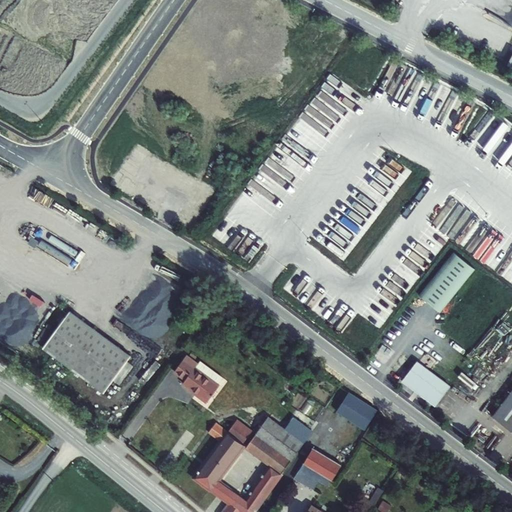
[(364,245),(383,222),(370,211),(351,235),(364,245)]
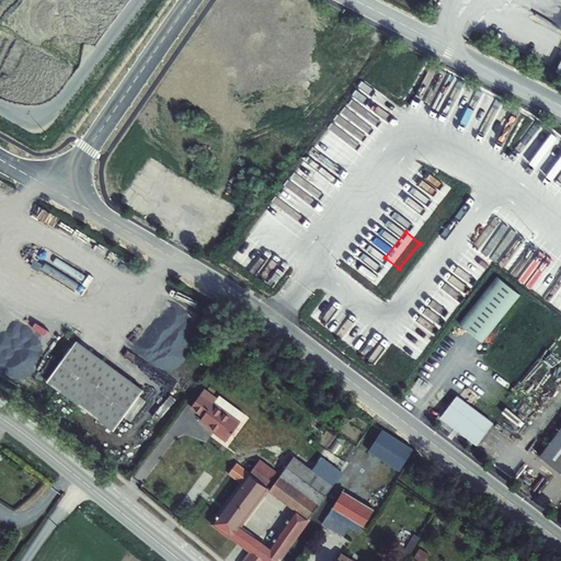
[(71,278),(65,288),(79,296),(90,274),(66,262),(60,272),(71,278)]
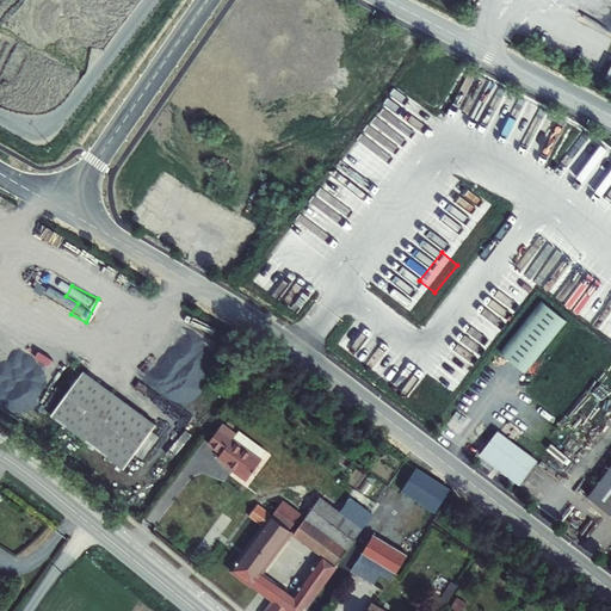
[(568,320),(542,300),(501,351),(528,372),(568,320)]
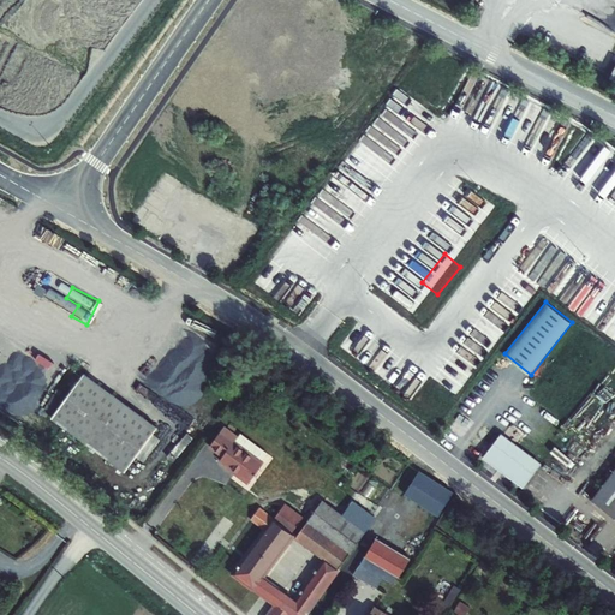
[(477,329),(490,341),(503,327),(490,315),(477,329)]
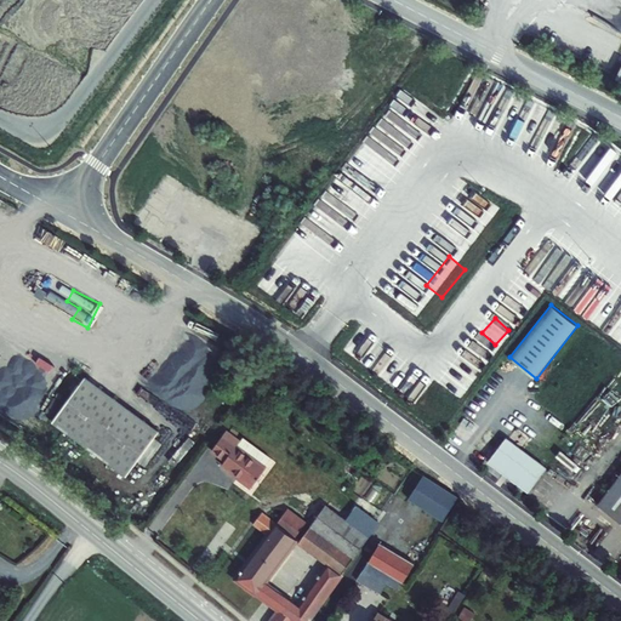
[(448,381),(459,389),(469,375),(457,366),(448,381)]
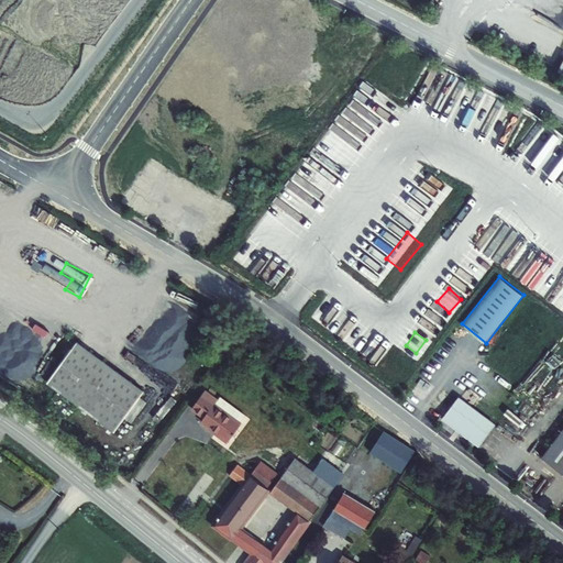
[(45,386),(70,404),(101,360),(76,342),(45,386)]
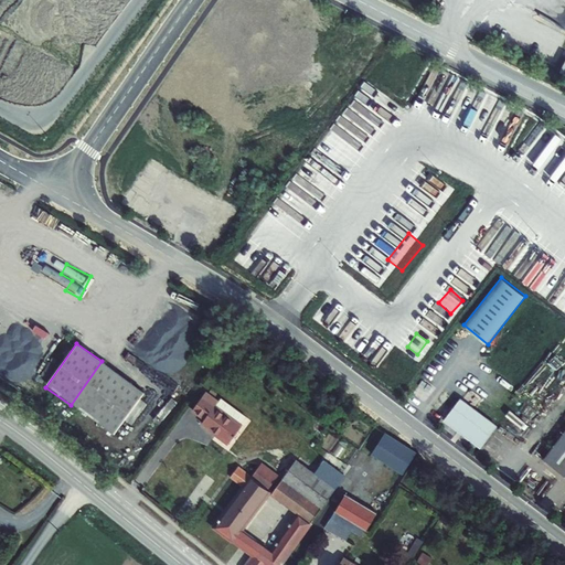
[(145,392),(102,361),(71,405),(113,436),(145,392)]
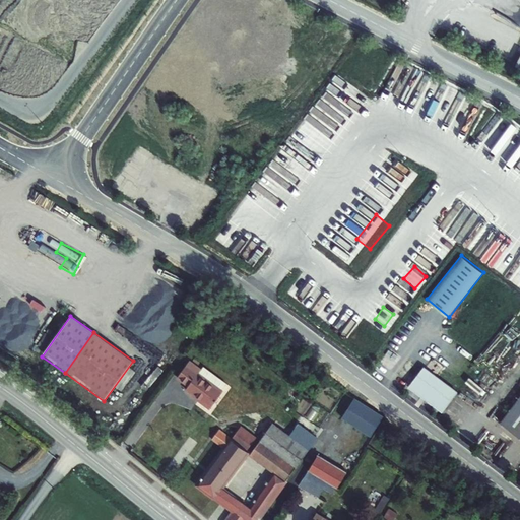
[(204,371),(191,363),(178,381),(188,388),(185,391),(209,408),(228,384),(206,368),(204,371)]
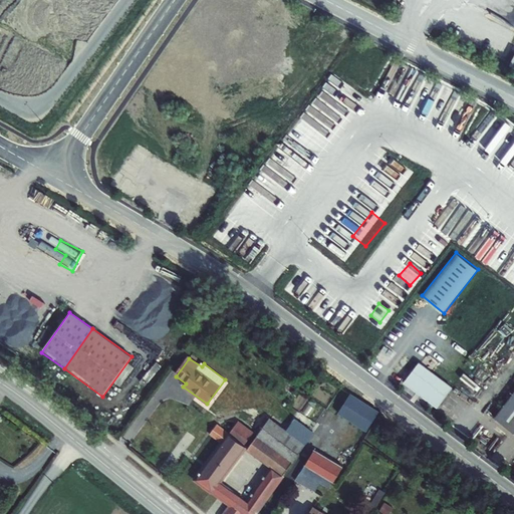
[(405,381),(438,407),(454,387),(420,361),(405,381)]
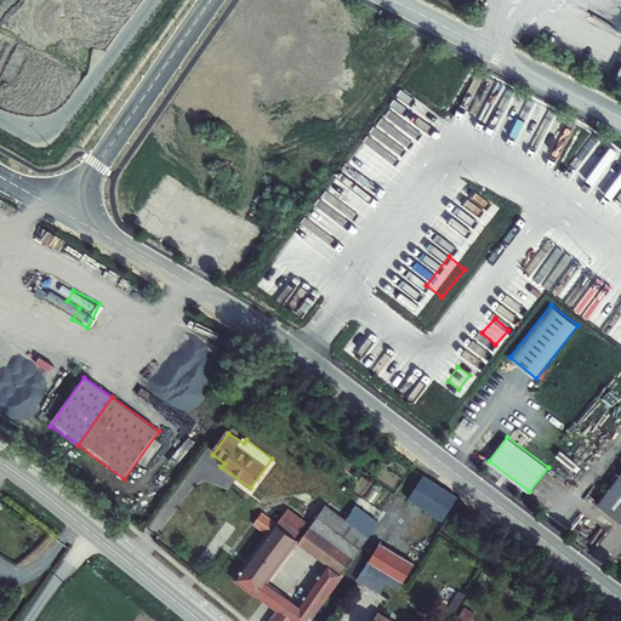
[(438,467),(429,462),(409,495),(445,517),(460,493),(433,476),(438,467)]
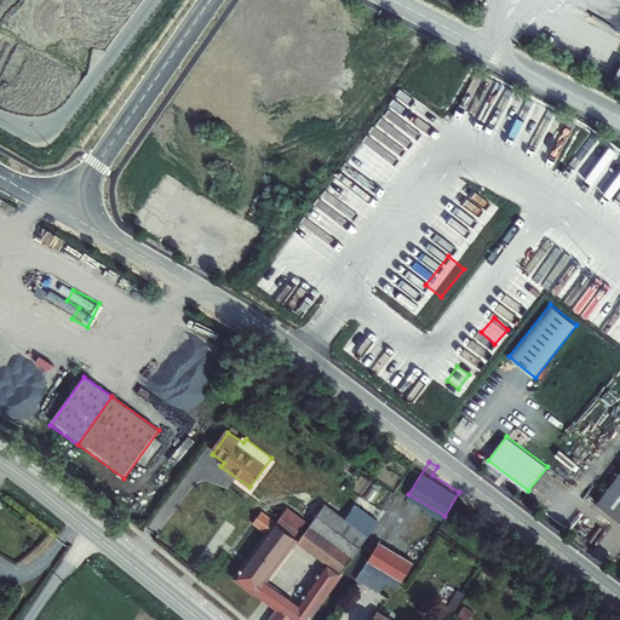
[(619,471),(598,501),(619,517),(619,471)]
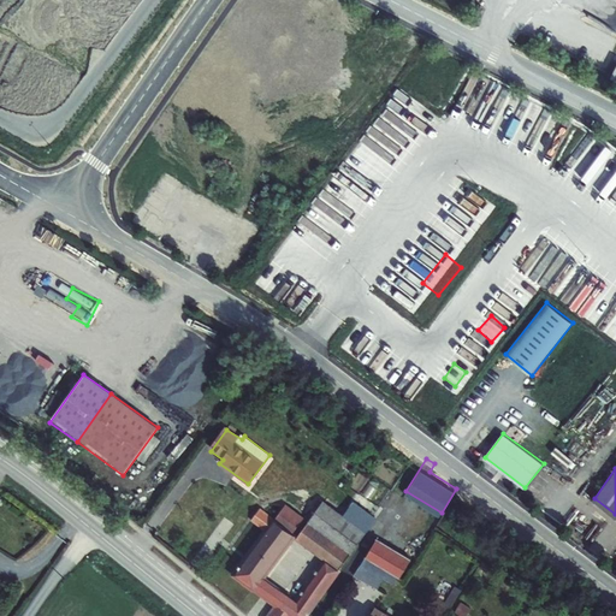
[(303,615),(373,514),(349,498),(339,513),(320,501),(307,520),(303,519),(291,535),(320,555),(291,597),(258,574),(288,529),(271,517),(262,531),(232,575),(276,605),(291,615),(292,615),(303,615)]
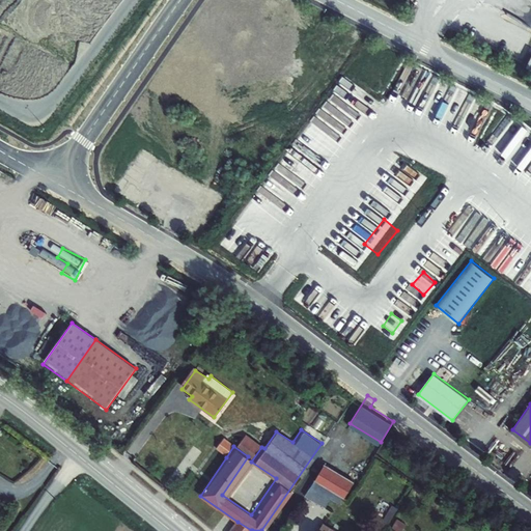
[(221,439),(214,449),(226,457),(233,446),(221,439)]
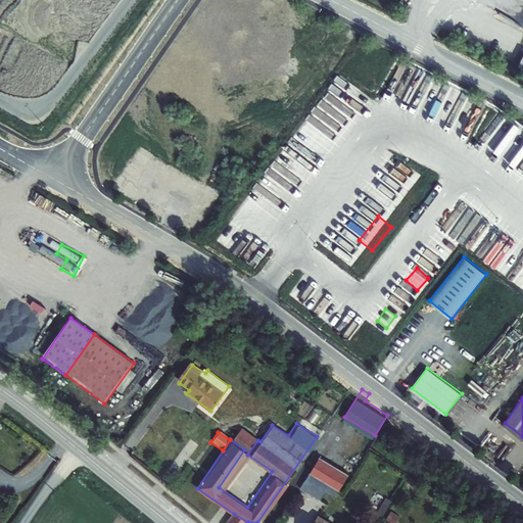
[(235,432),(230,439),(244,449),(249,441),(235,432)]
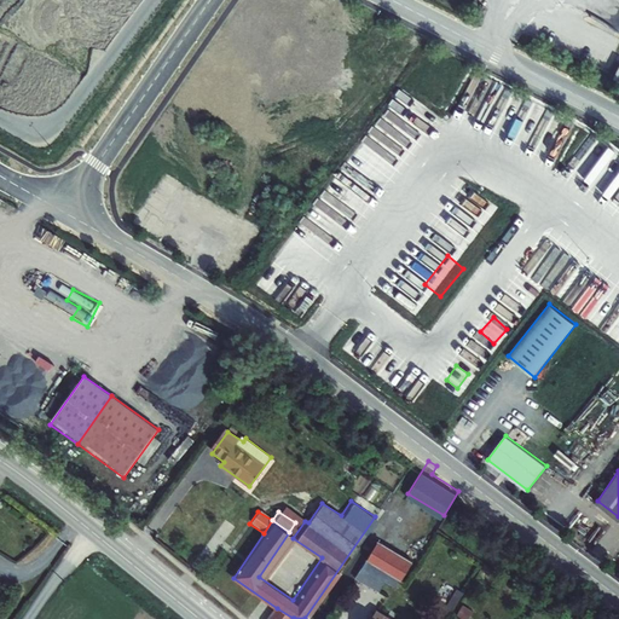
[(401,578),(412,560),(379,538),(366,557),(399,577),(401,578)]
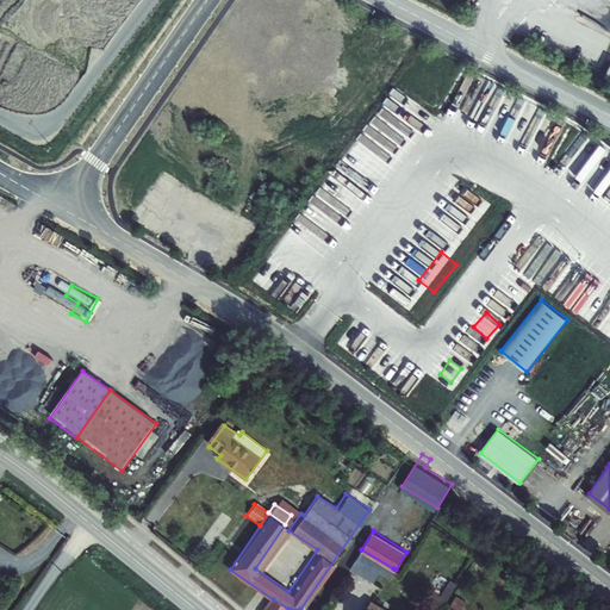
[(393,568),(361,549),(349,567),(372,579),(375,573),(386,579),(393,568)]
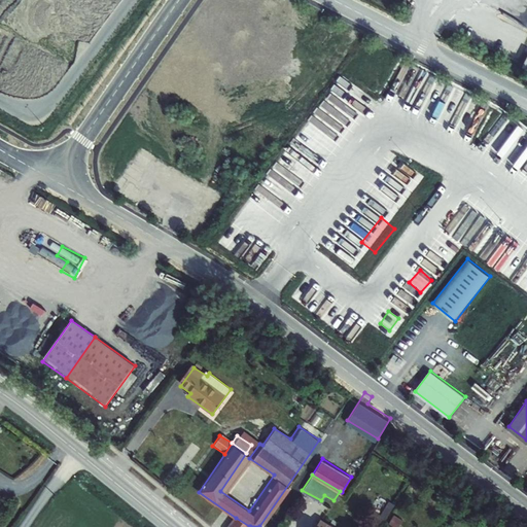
[(393,506),(388,503),(378,522),(382,525),(393,506)]
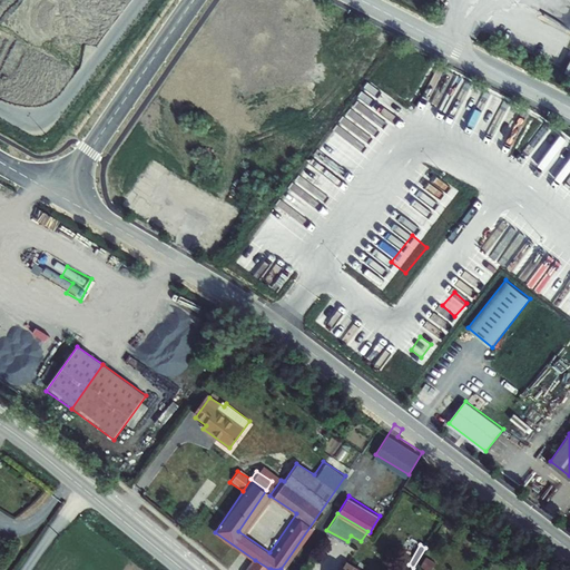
[(434,569),(440,561),(429,554),(424,564),(432,569),(434,569)]
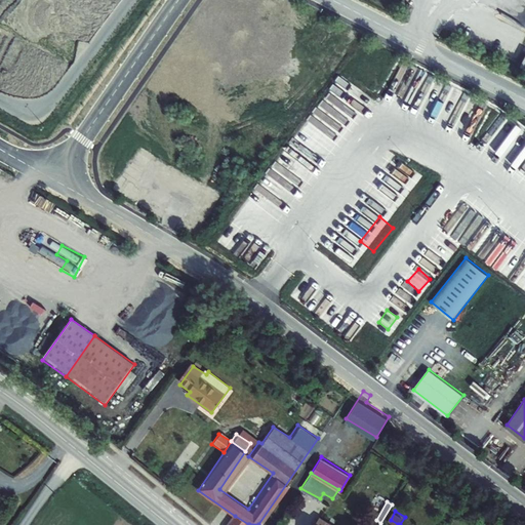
[(247,524),(248,524),(235,516),(228,524),(247,524)]
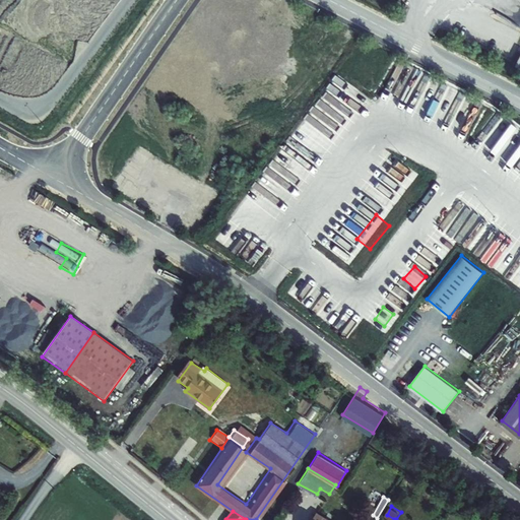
[(330,519),(317,511),(311,519),(330,519)]
